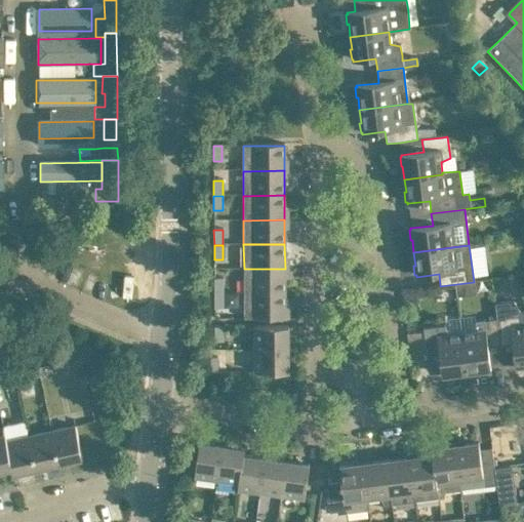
[(244,293),(285,293),(285,269),(244,269),(244,293)]
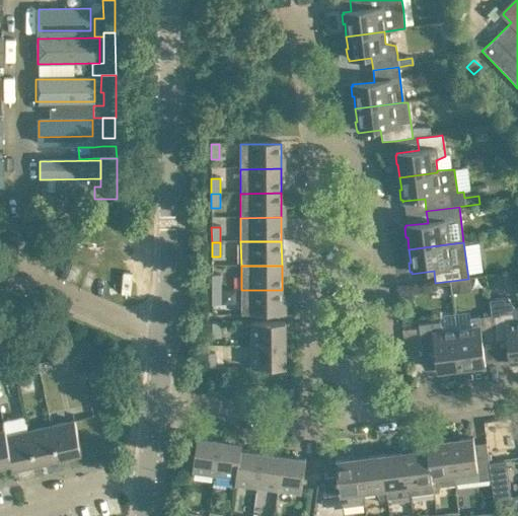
[(212,291),(220,291),(220,276),(212,276),(212,291)]
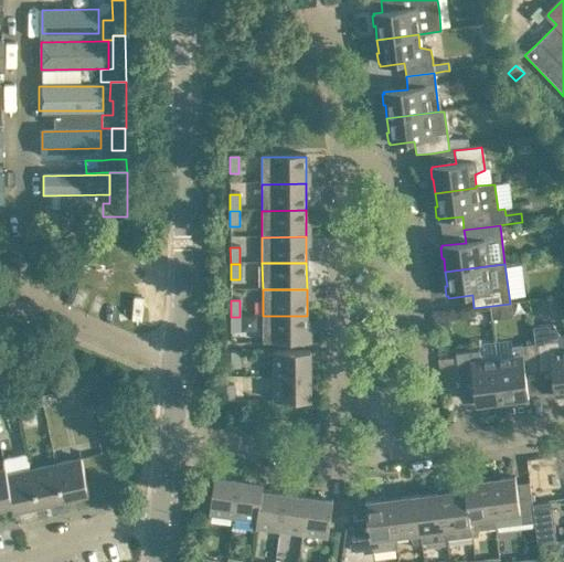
[(263,343),(307,343),(307,316),(263,316),(263,343)]
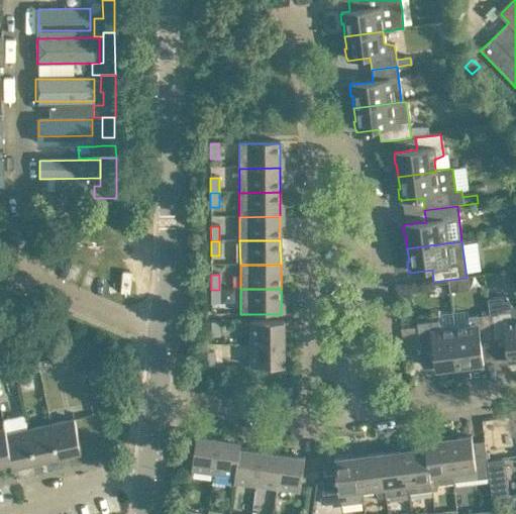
[(211,304),(219,304),(219,290),(211,290),(211,304)]
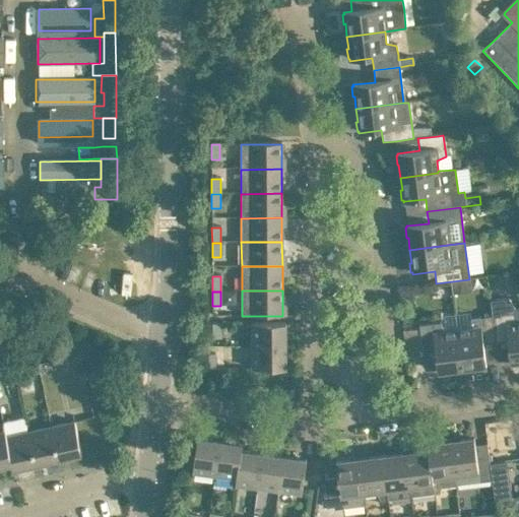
[(508,300),(490,302),(492,317),(495,343),(507,341),(510,362),(510,364),(512,364),(512,365),(518,364),(518,310),(515,311),(508,300)]
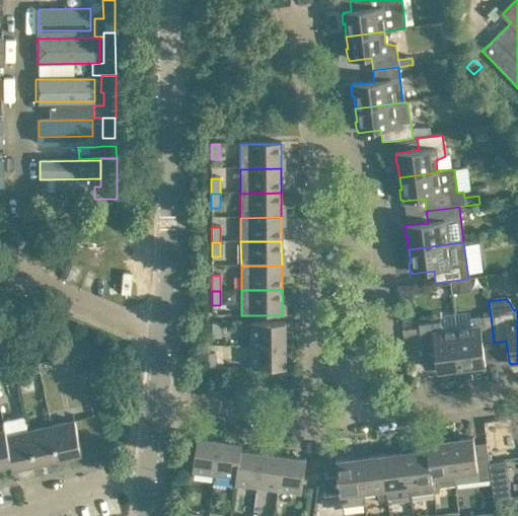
[(468,329),(456,330),(460,369),(473,367),(473,369),(484,368),(483,366),(485,366),(485,364),(482,344),(494,343),(491,316),(469,319),(468,329)]
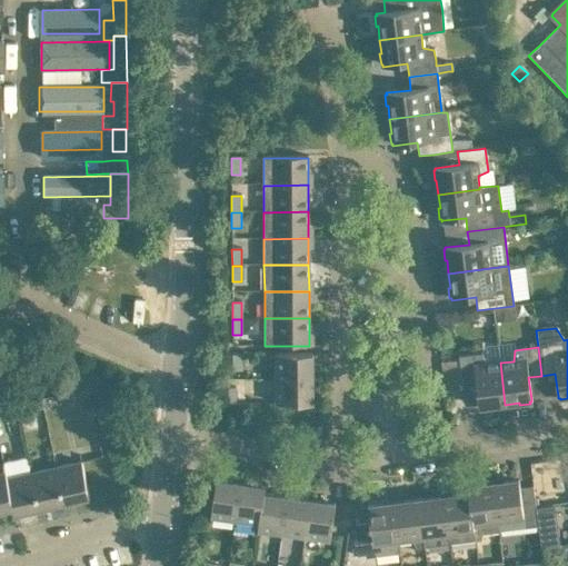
[(241,371),(241,355),(232,355),(232,371),(241,371)]
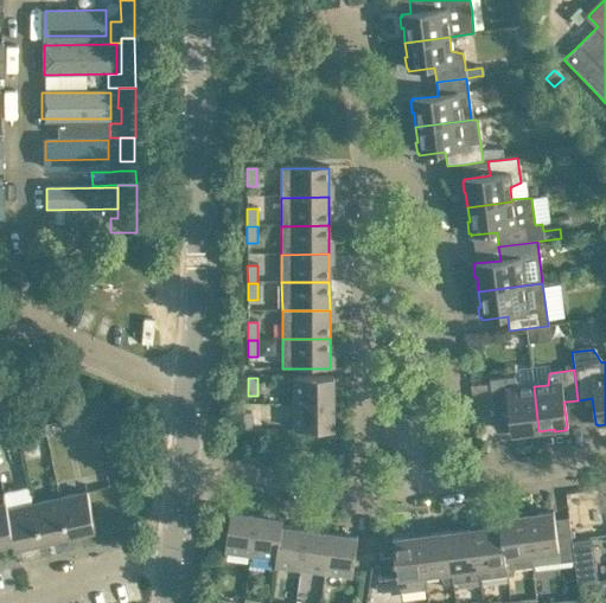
[(294,404),(333,404),(333,378),(294,378),(294,404)]
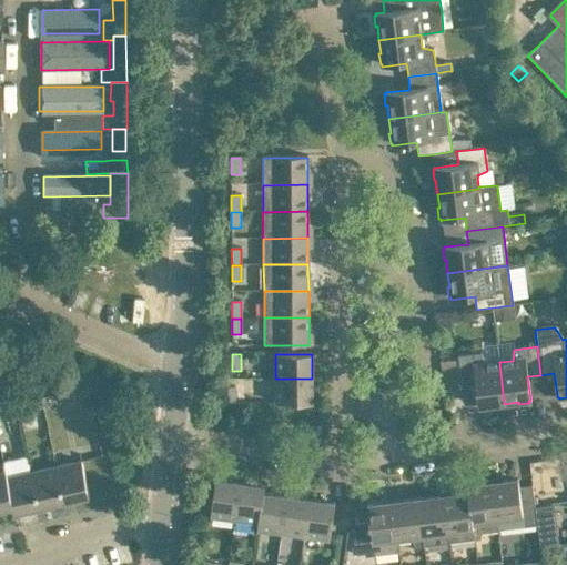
[(458,361),(442,363),(444,385),(462,384),(462,385),(475,383),(477,405),(478,407),(479,407),(479,409),(490,407),(490,406),(504,404),(499,362),(485,364),(482,354),(479,354),(458,356),(458,361)]
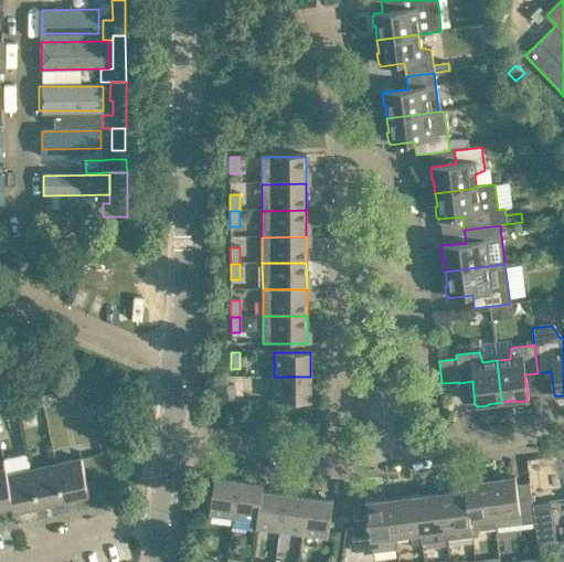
[(274,402),(310,402),(310,377),(274,377),(274,402)]
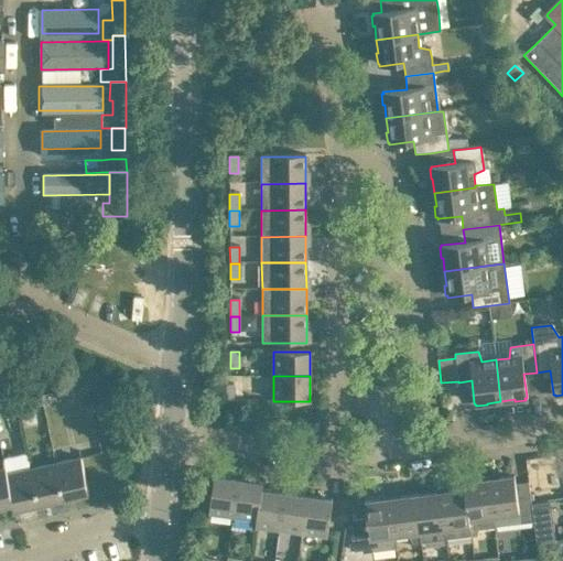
[(224,401),(234,401),(234,385),(224,385),(224,401)]
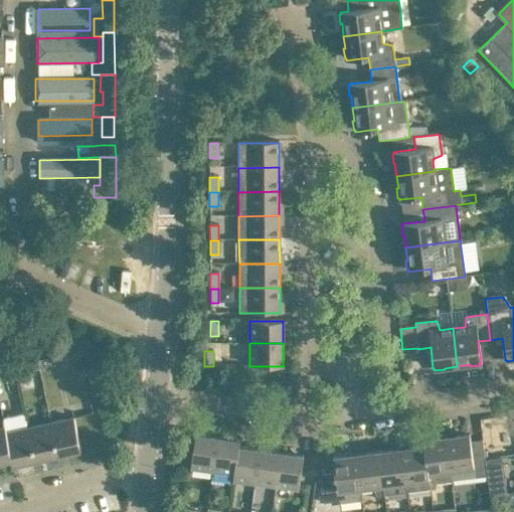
[(59,365),(73,362),(72,354),(57,357),(59,365)]
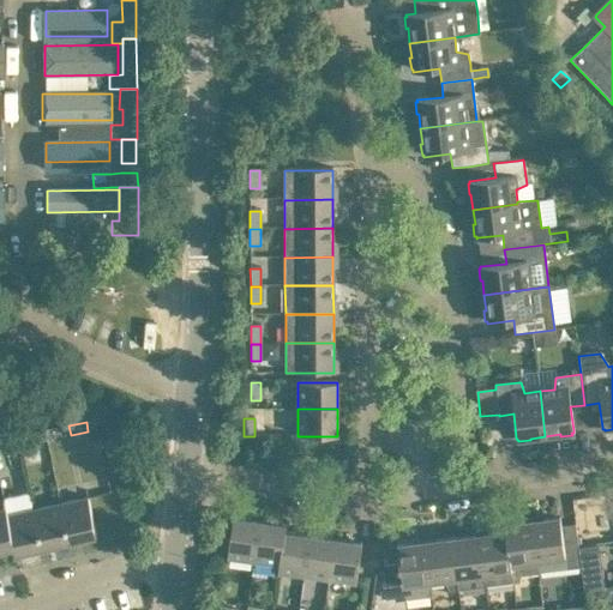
[(19,447),(36,444),(46,441),(43,432),(17,438),(19,447)]
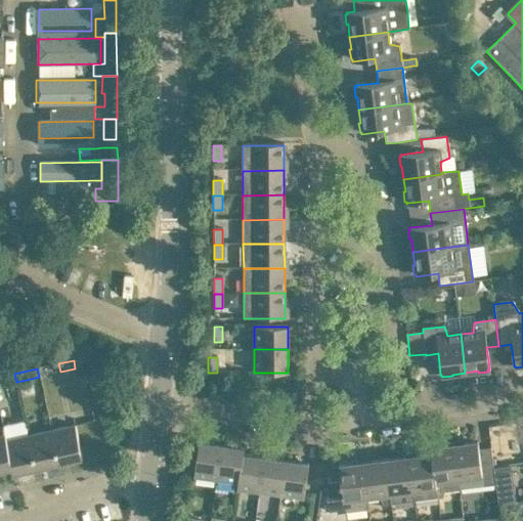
[(14,374),(0,377),(0,382),(1,386),(5,385),(6,384),(14,383),(15,382),(16,382),(14,374)]
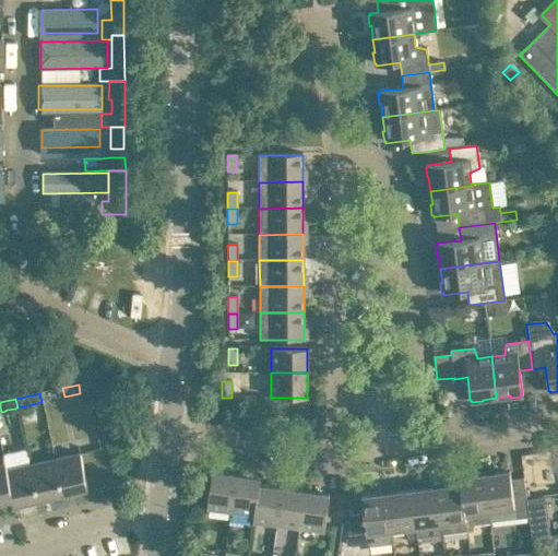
[(62,495),(87,489),(80,454),(55,460),(62,495)]
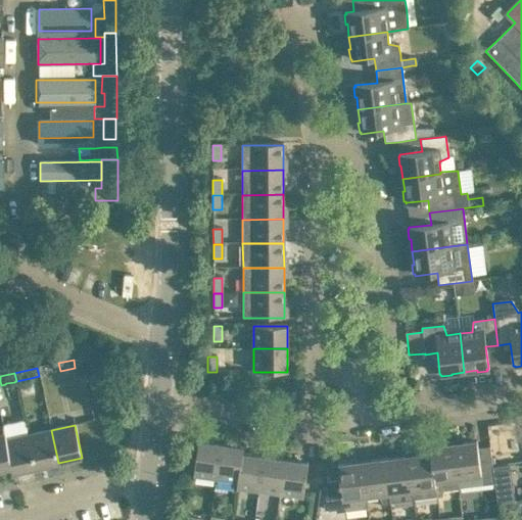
[(2,427),(0,427),(0,468),(10,466),(11,466),(5,440),(6,440),(3,426),(2,427)]
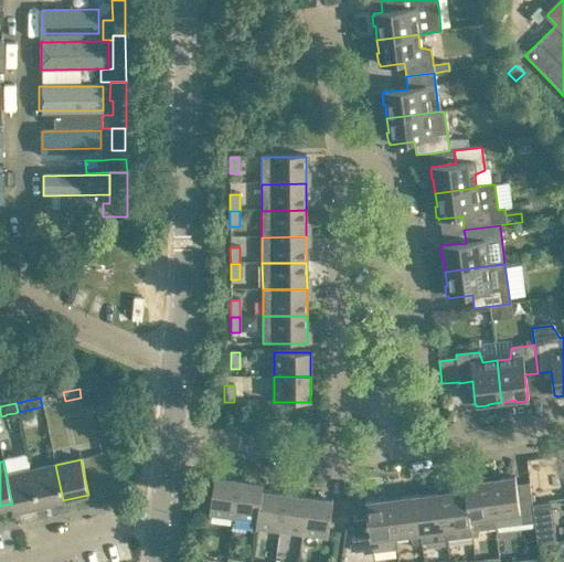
[(39,506),(63,500),(55,465),(31,470),(39,506)]
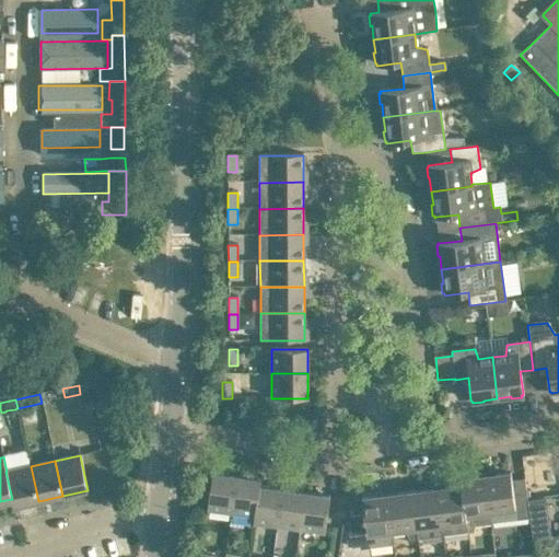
[(7,472),(6,472),(12,499),(11,499),(13,507),(14,507),(38,501),(31,466),(28,466),(7,472)]
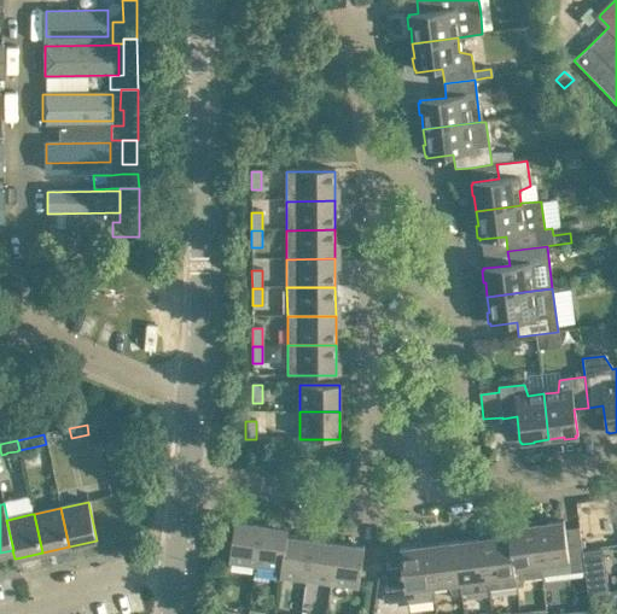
[(255,566),(261,526),(234,522),(228,562),(255,566)]
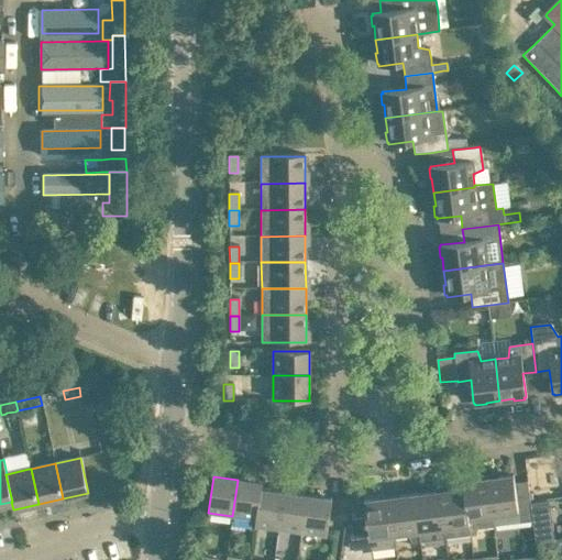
[(497,480),(487,481),(492,515),(493,526),(509,525),(518,524),(532,522),(530,504),(527,482),(514,484),(513,476),(497,479),(497,480)]
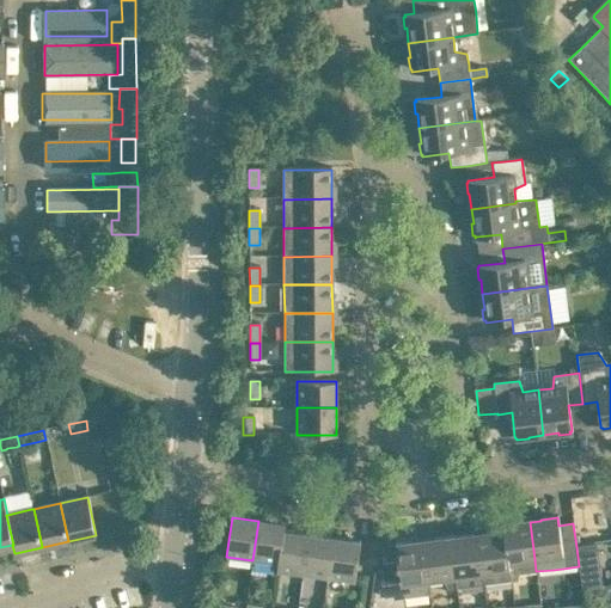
[(277,571),(283,524),(258,521),(252,560),(277,564),(276,571),(277,571)]
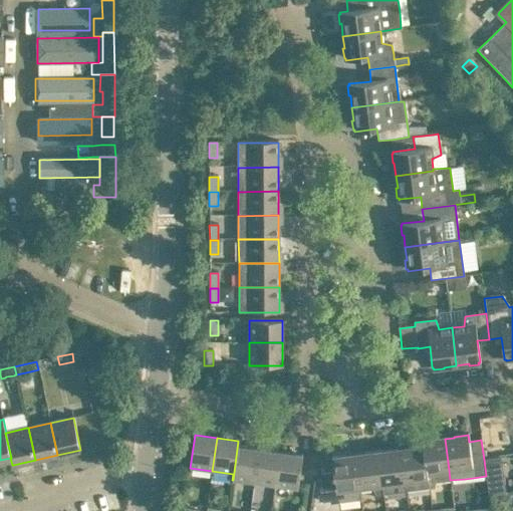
[(422,441),(423,447),(429,489),(435,489),(435,483),(449,482),(449,481),(450,480),(449,470),(445,439),(437,440),(436,439),(422,441)]
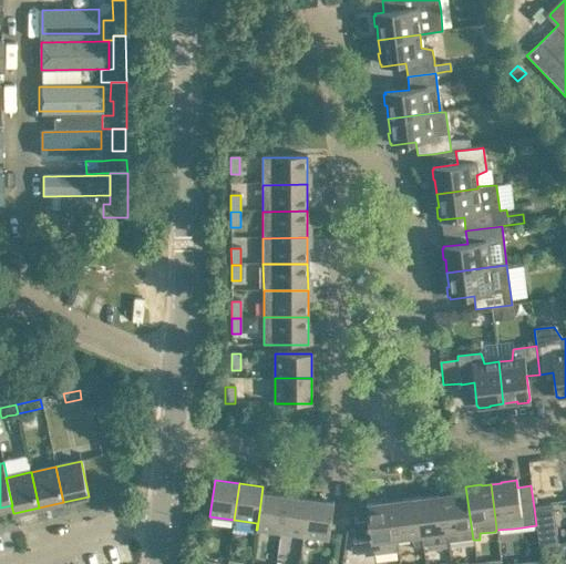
[(280,533),(286,496),(263,493),(264,486),(263,486),(257,530),(280,533)]
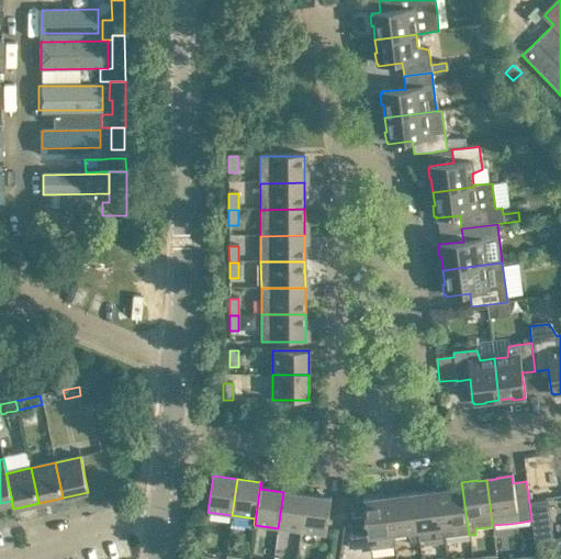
[(469,535),(462,489),(447,491),(447,492),(438,493),(444,538),(469,535)]
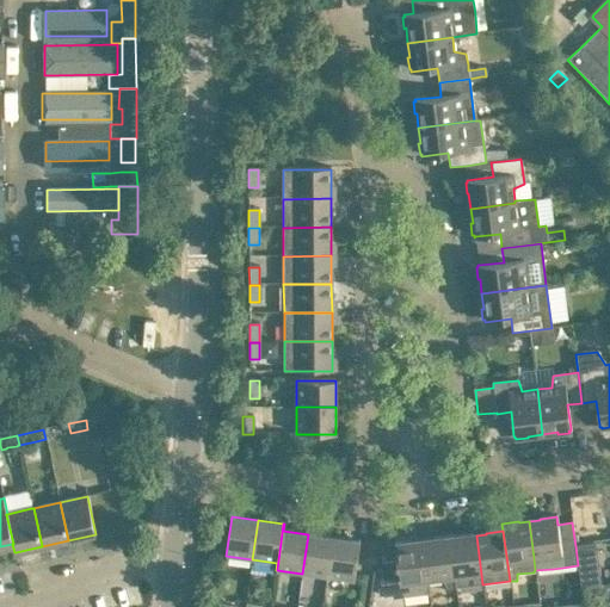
[(328,577),(333,538),(308,534),(302,574),(328,577)]
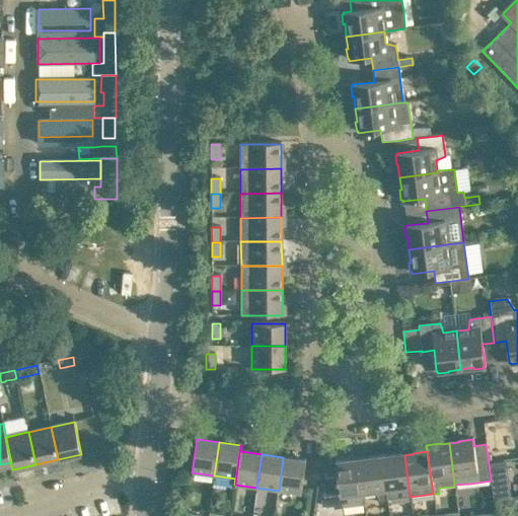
[(395,455),(381,457),(387,500),(394,499),(410,497),(404,455),(395,456),(395,455)]
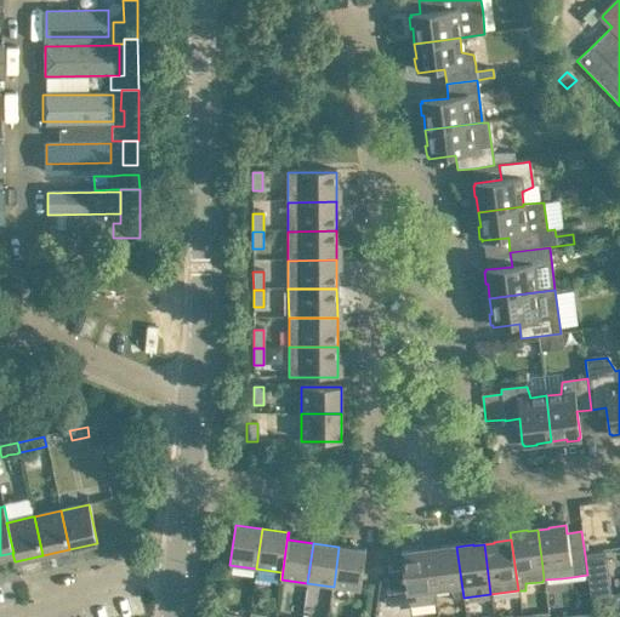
[(360,590),(363,575),(365,550),(339,547),(334,587),(360,590)]
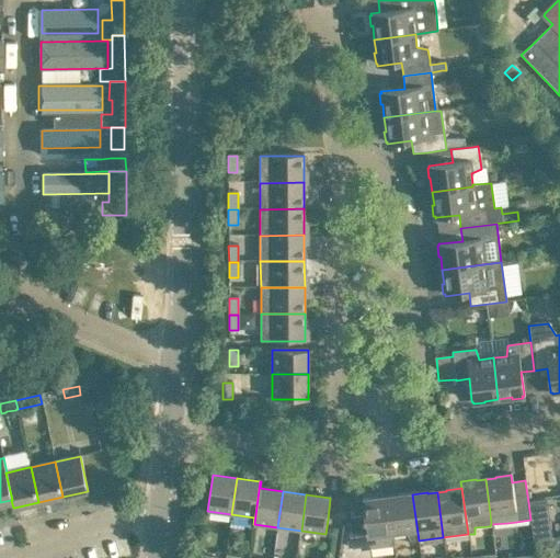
[(419,541),(412,494),(397,496),(397,497),(388,499),(392,533),(404,531),(409,542),(419,541)]
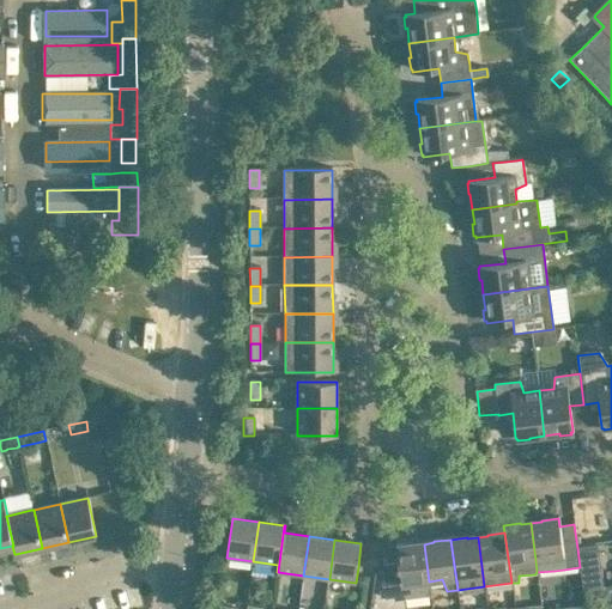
[(413,546),(413,543),(395,546),(398,564),(380,566),(385,600),(404,597),(405,601),(430,597),(429,582),(424,544),(413,546)]
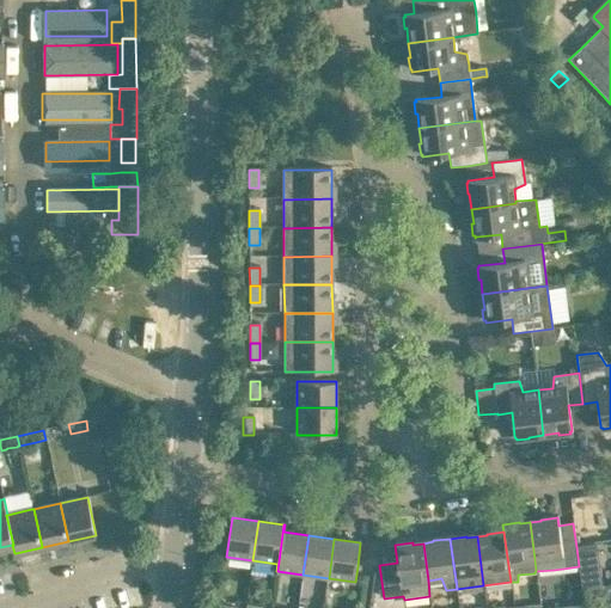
[(596,545),(576,547),(579,566),(581,590),(602,588),(596,545)]
